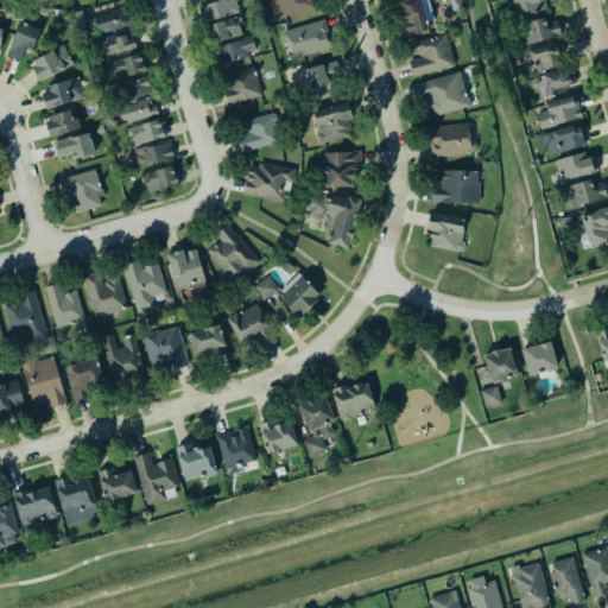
[(200,5),(214,0),(238,0),(239,11),(203,20),(200,5)]
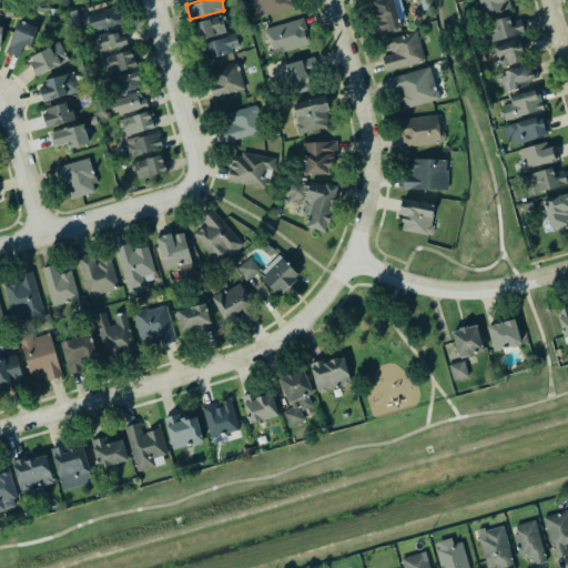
[(249,0),(288,0),(292,9),(254,17),(249,0)]
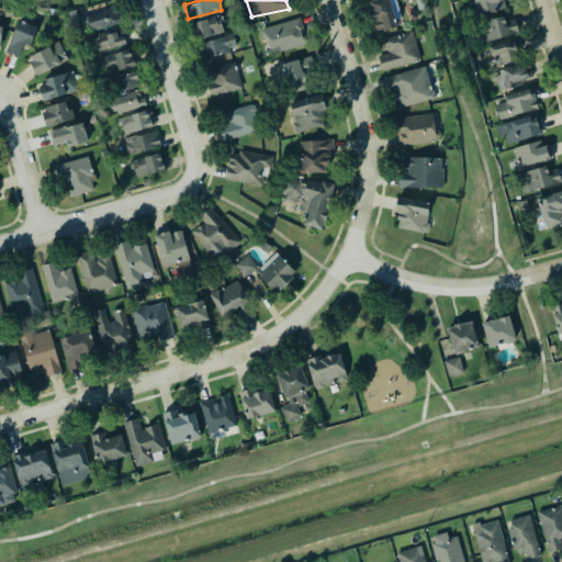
[(368,1),(371,0),(394,0),(400,17),(394,19),(396,26),(372,33),(368,15),(372,14),(368,1)]
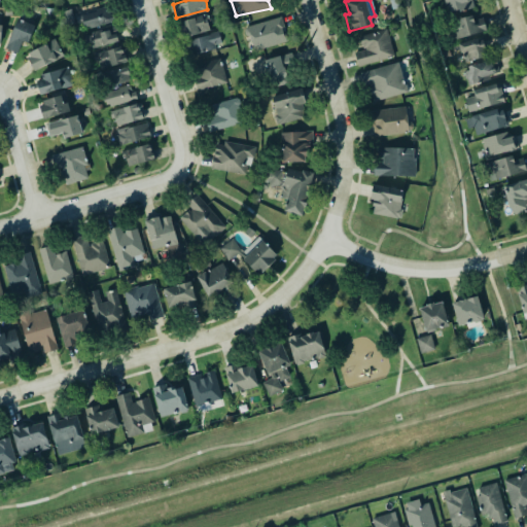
[(444,0),(448,12),(473,5),(471,0),(444,0)]
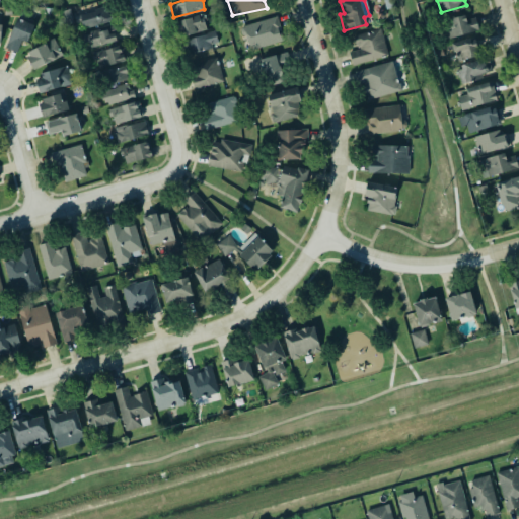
[(78,13),(105,4),(107,12),(112,13),(110,20),(83,27),(78,13)]
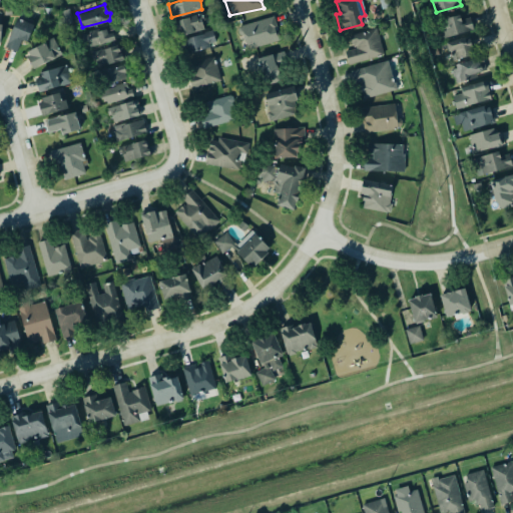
[(173,20),(201,13),(200,21),(202,28),(177,37),(175,32),(173,20)]
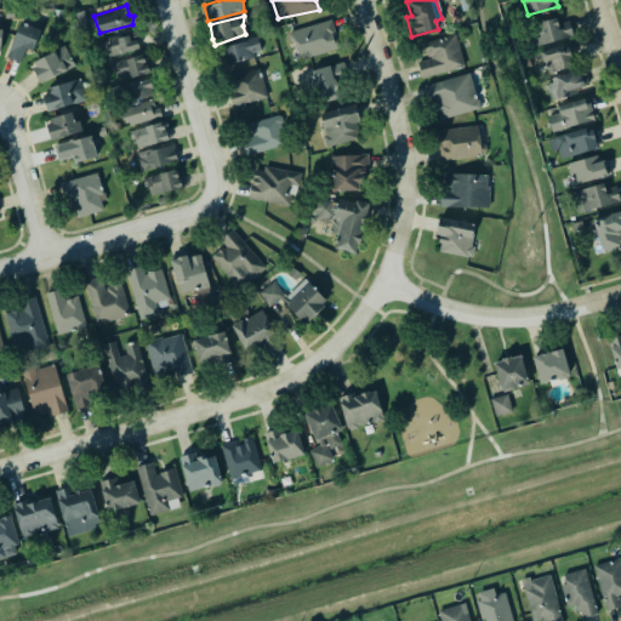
[(536,45),(573,35),(568,20),(557,23),(556,17),(530,24),(536,45)]
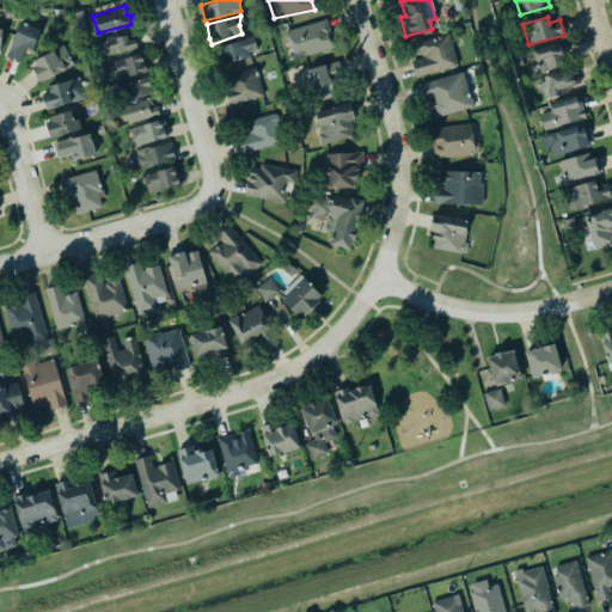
[(6,55),(19,60),(24,47),(28,48),(32,49),(41,28),(19,19),(6,55)]
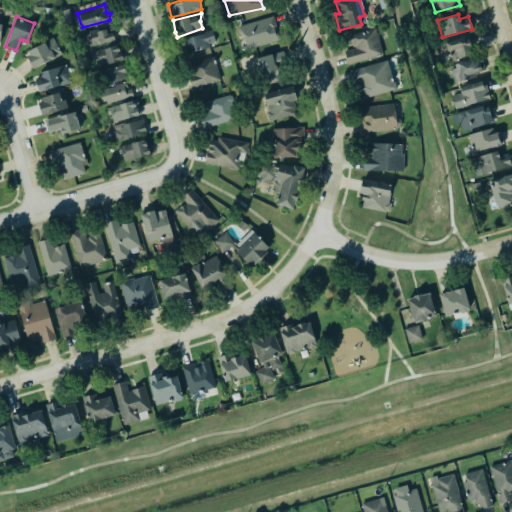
[(238,26),(271,16),(279,41),(245,48),(238,26)]
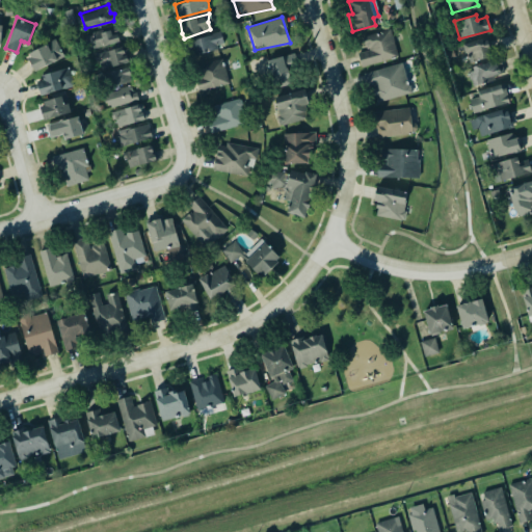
[(86,36),(98,32),(112,29),(120,41),(91,49),(86,36)]
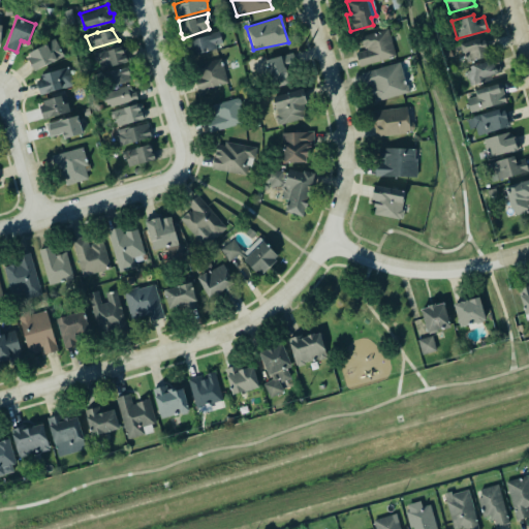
[(355,53),(359,65),(395,56),(386,29),(361,36),(364,48),(366,48),(366,49),(355,53)]
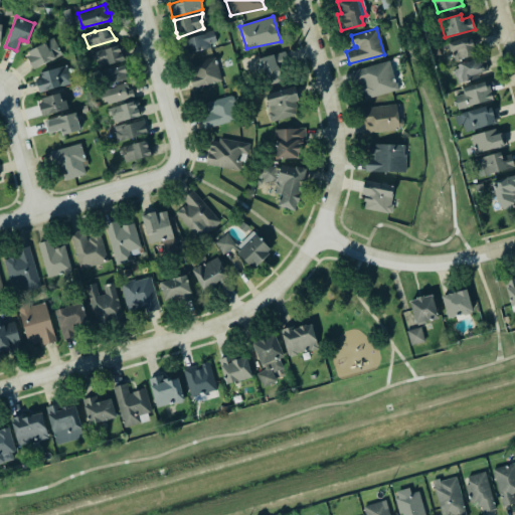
[(184,38),(213,29),(215,41),(210,45),(203,49),(189,52),(184,38)]
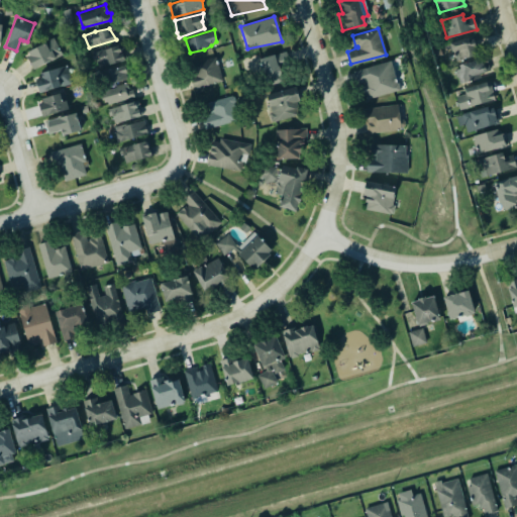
[(480,54),(474,36),(449,43),(455,62),(480,54)]
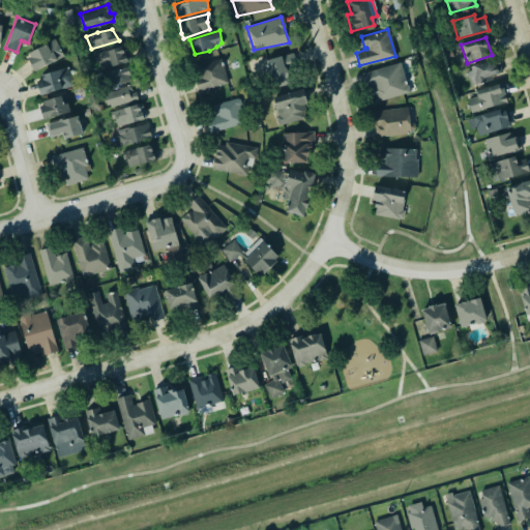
[(64,58),(57,40),(26,53),(33,70),(64,58)]
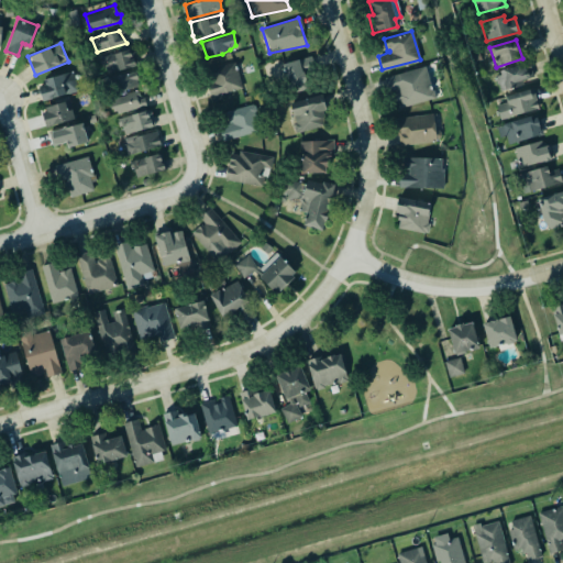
[(99,56),(130,47),(136,66),(106,73),(99,56)]
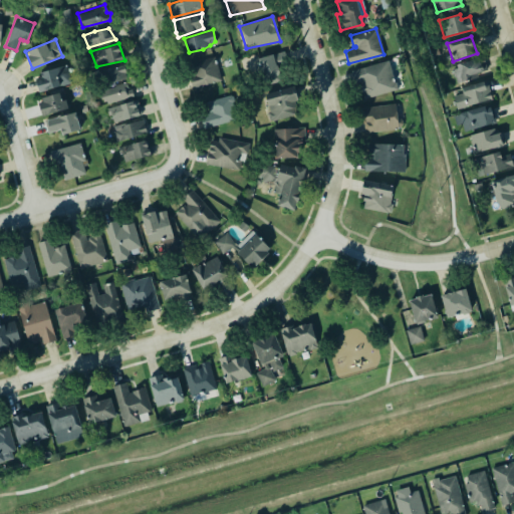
[(252,60),(284,50),(290,67),(280,69),(281,80),(266,82),(262,70),(254,72),(252,60)]
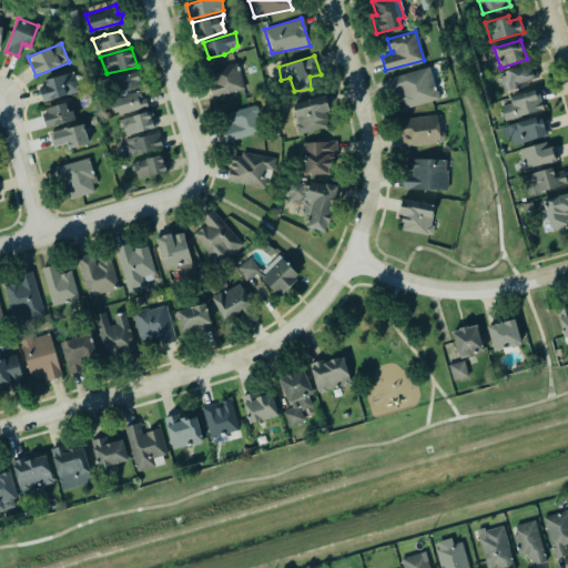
[(206,70),(237,61),(242,87),(211,99),(211,89),(206,70)]
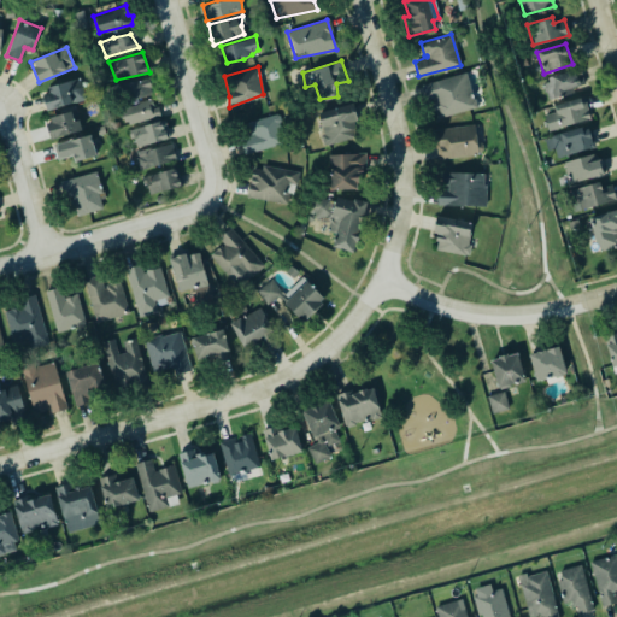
[(546,77),(573,70),(574,75),(582,72),(582,87),(574,90),(548,99),(542,90),(544,83),(546,77)]
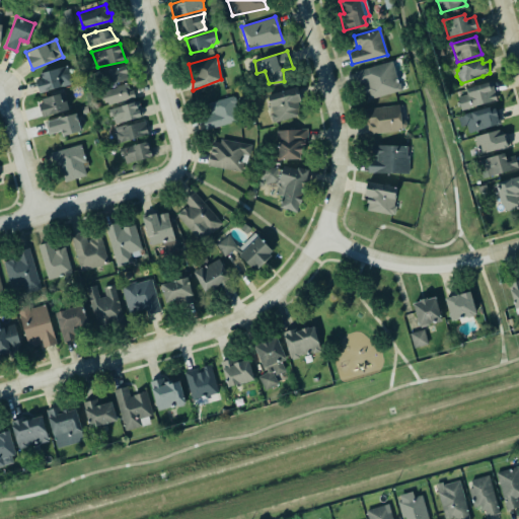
[(353,71),(392,60),(401,90),(362,101),(353,71)]
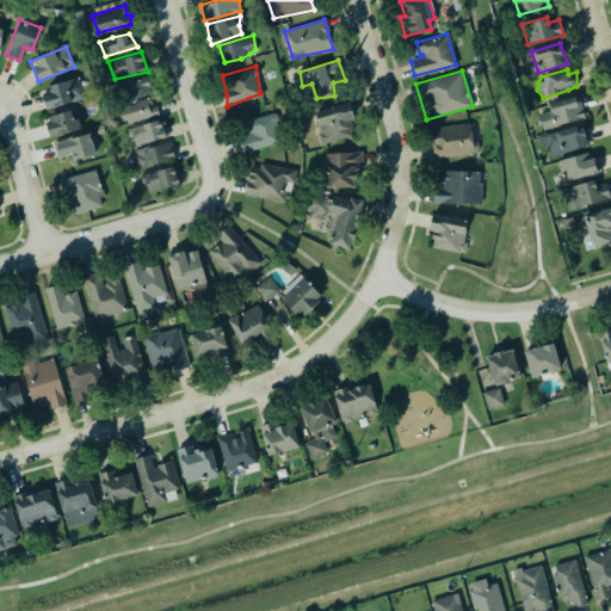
[(116,85),(147,78),(149,92),(129,97),(125,92),(117,94),(116,85)]
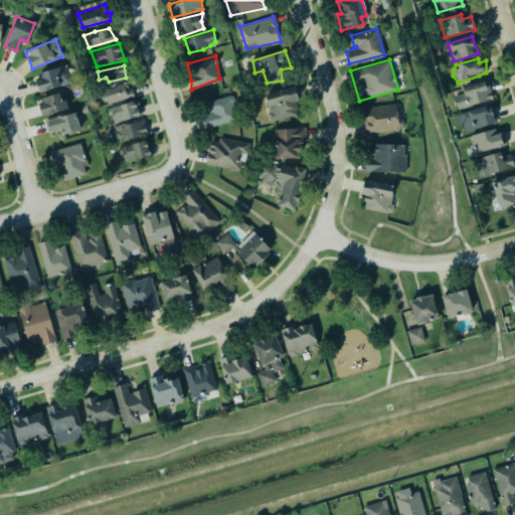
[(34,74),(39,93),(71,83),(67,66),(34,74)]
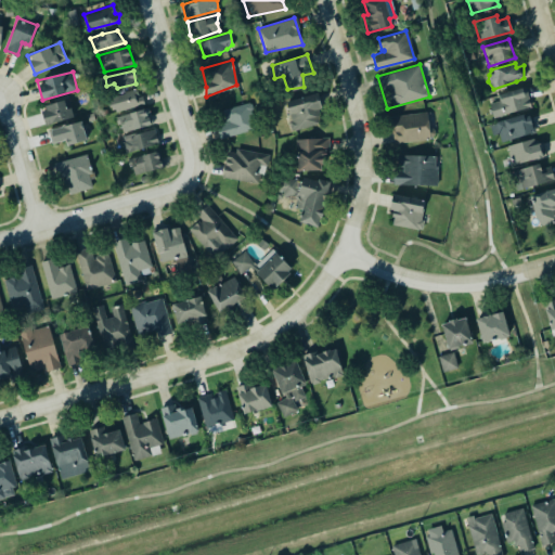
[(498,94),(498,101),(488,103),(492,119),(532,108),(528,102),(524,102),(528,95),(525,87),(498,94)]
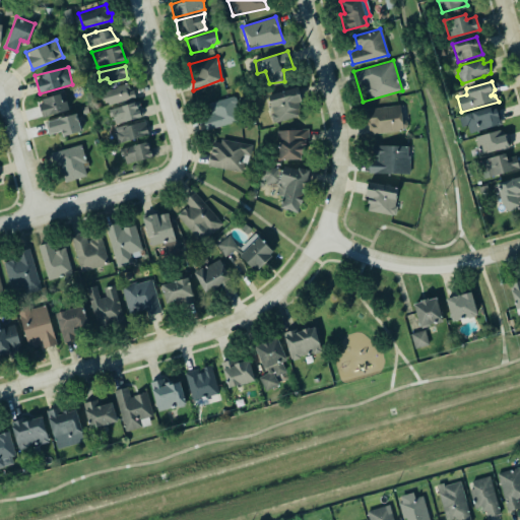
[(103,91),(126,83),(128,89),(133,89),(134,96),(105,106),(103,99),(103,91)]
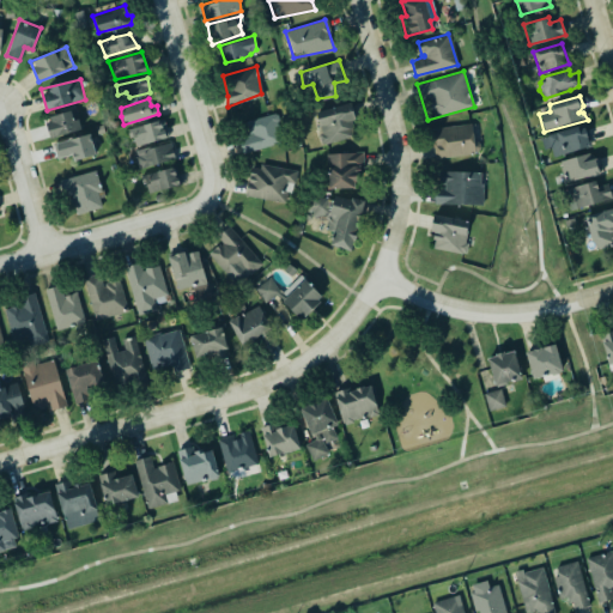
[(314,111),(352,102),(353,117),(352,123),(352,137),(321,146),(314,111)]
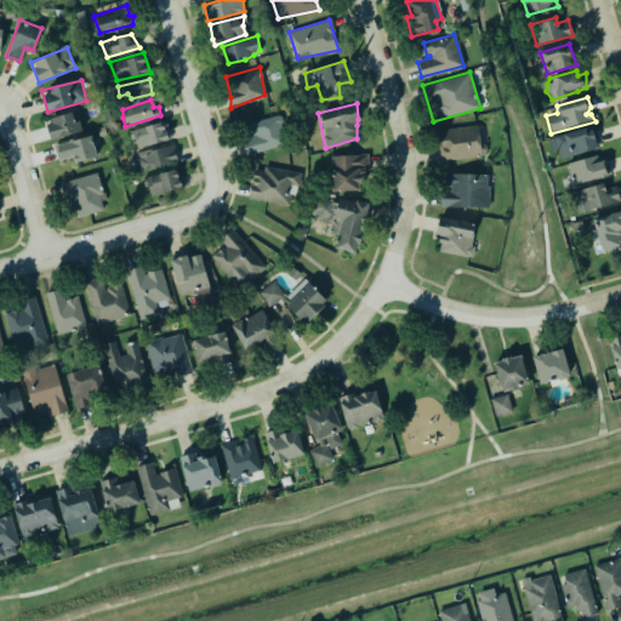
[(51,141),(83,131),(77,110),(45,120),(51,141)]
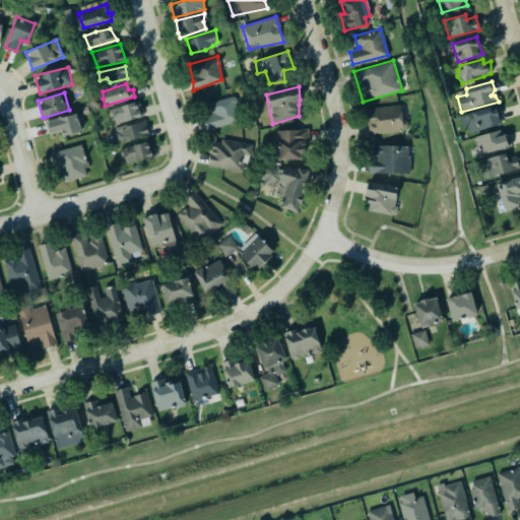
[(206,128),(239,123),(235,98),(203,103),(206,128)]
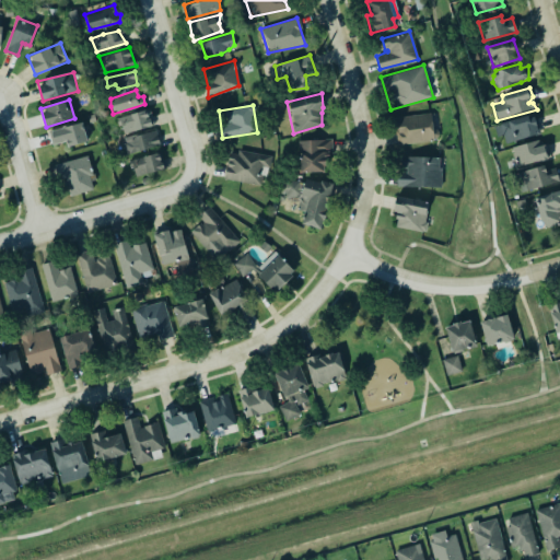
[(116,120),(118,128),(121,130),(125,133),(153,125),(150,120),(146,119),(151,115),(148,108),(116,120)]
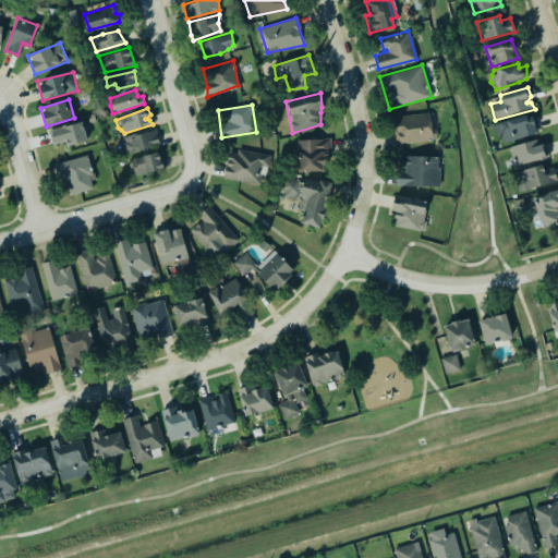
[(390,117),(428,113),(433,142),(396,144),(390,117)]
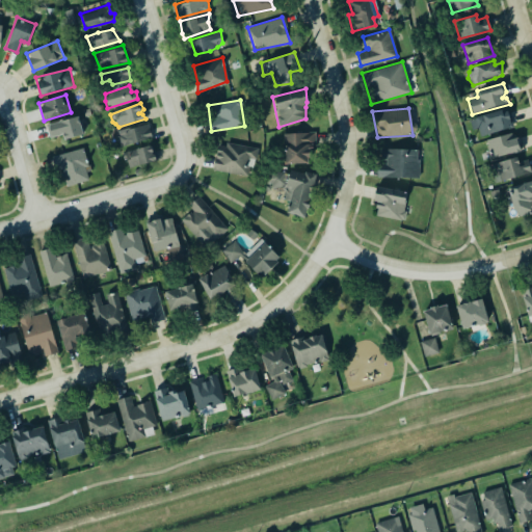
[(474,117),(500,111),(504,113),(509,113),(513,127),(479,136),(474,117)]
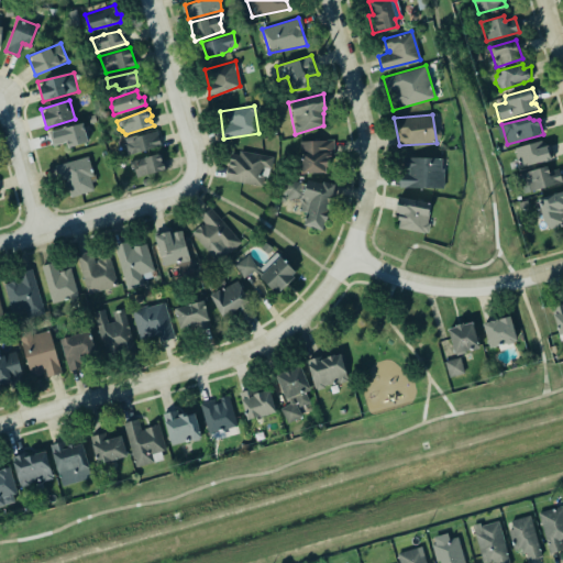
[(67,142),(69,148),(88,142),(83,122),(50,132),(53,145),(67,142)]
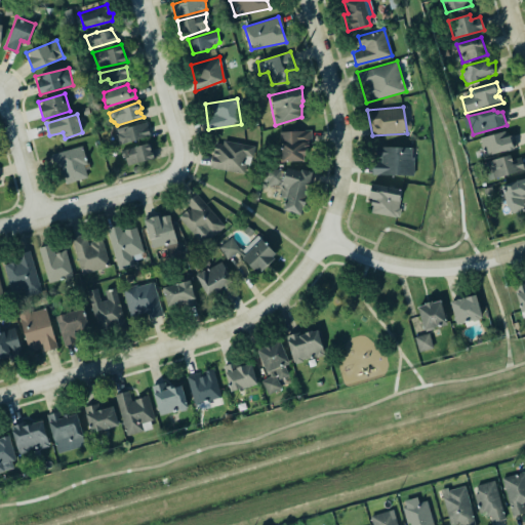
[(145,121),(149,135),(118,144),(115,134),(117,133),(116,128),(145,121)]
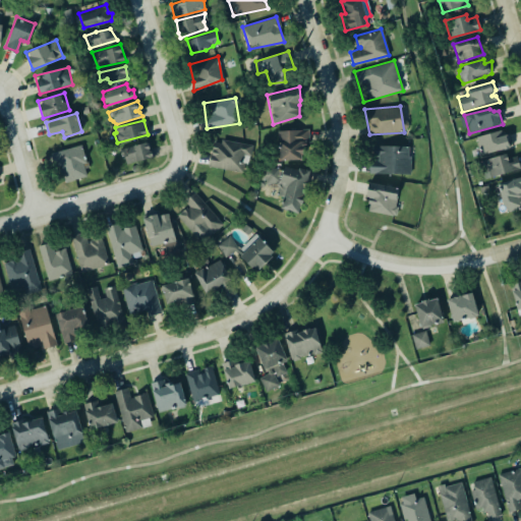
[(277,130),(308,128),(309,160),(278,162),(277,130)]
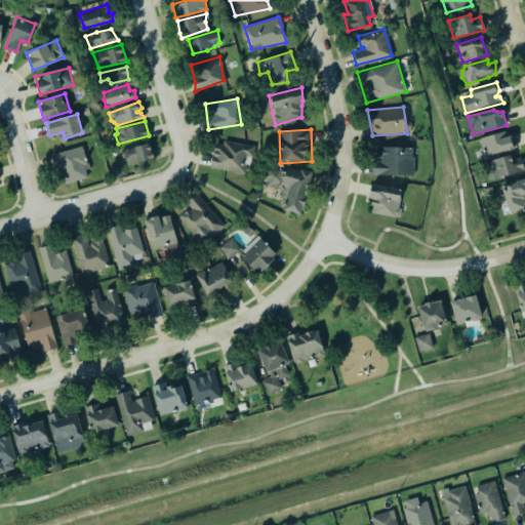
[(479,137),(508,130),(514,150),(485,157),(479,137)]
